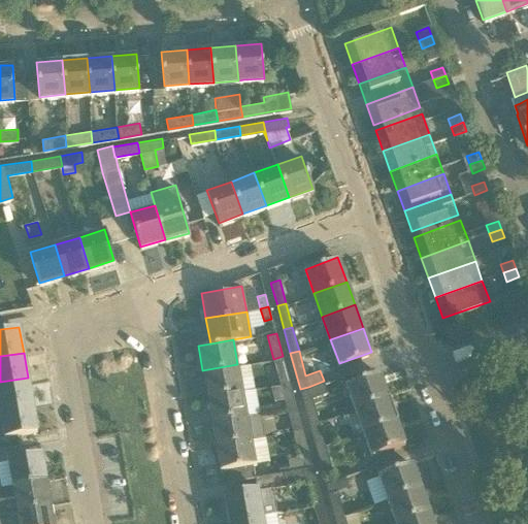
[(283,356),(273,359),(279,383),(289,380),(283,356)]
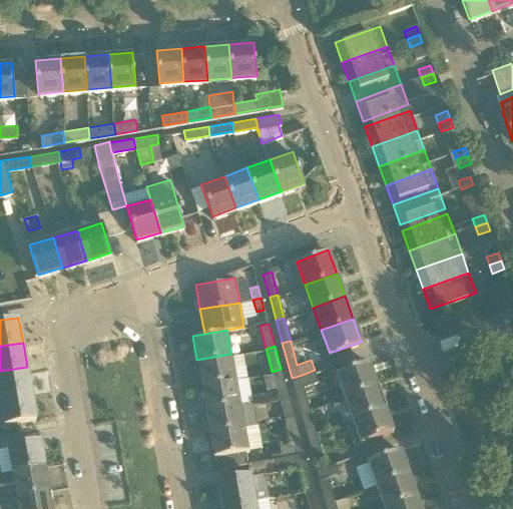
[(235,378),(230,354),(196,360),(201,384),(235,378)]
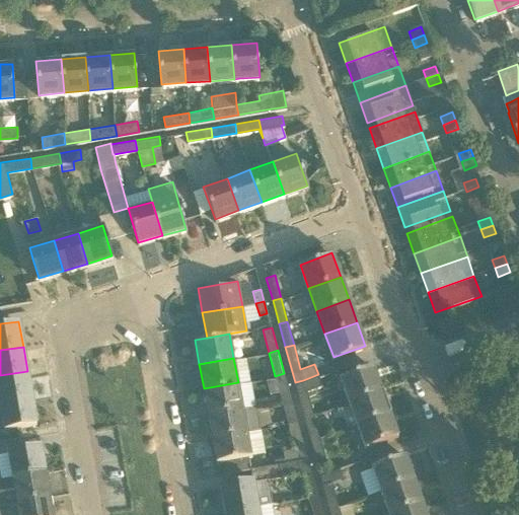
[(350,399),(381,388),(372,365),(342,376),(350,399)]
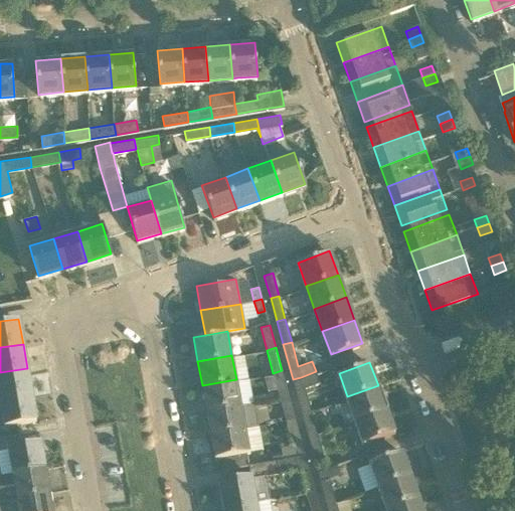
[(0,397),(31,392),(27,368),(0,372),(0,397)]
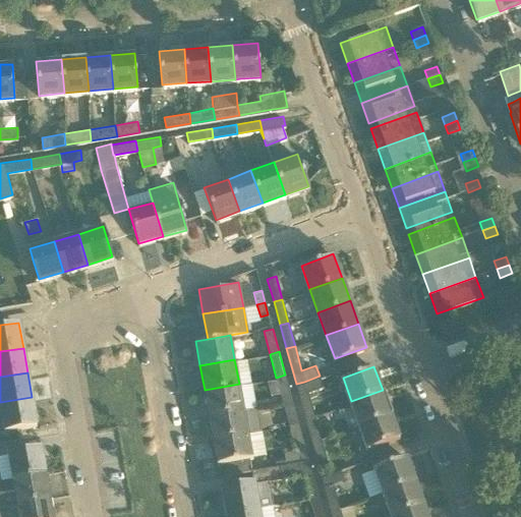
[(285,375),(276,378),(282,401),(291,398),(285,375)]
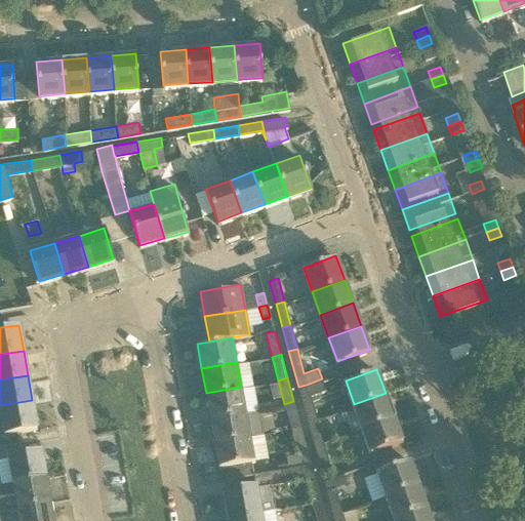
[(308,419),(316,417),(310,395),(325,389),(322,378),(307,385),(298,387),(308,419)]
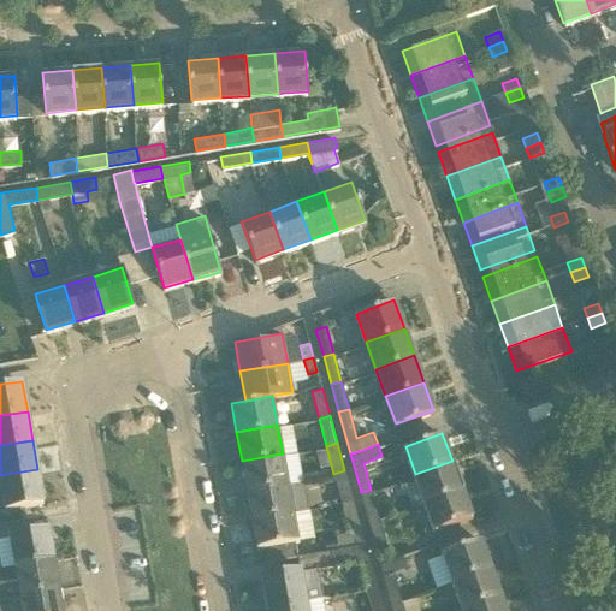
[(247,488),(288,481),(283,454),(242,461),(247,488)]
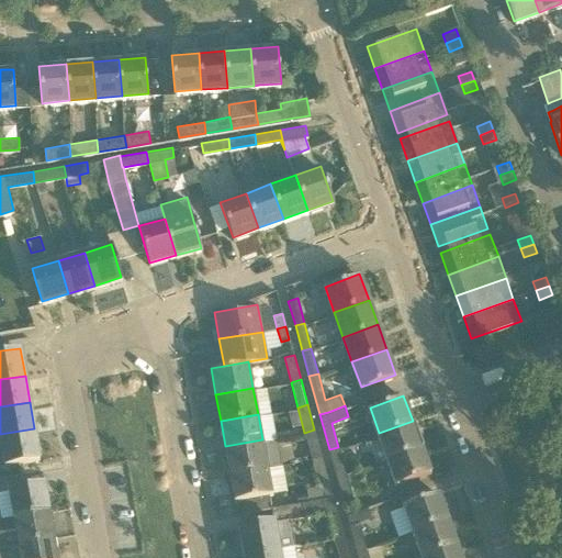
[(388,457),(422,445),(413,421),(379,433),(388,457)]
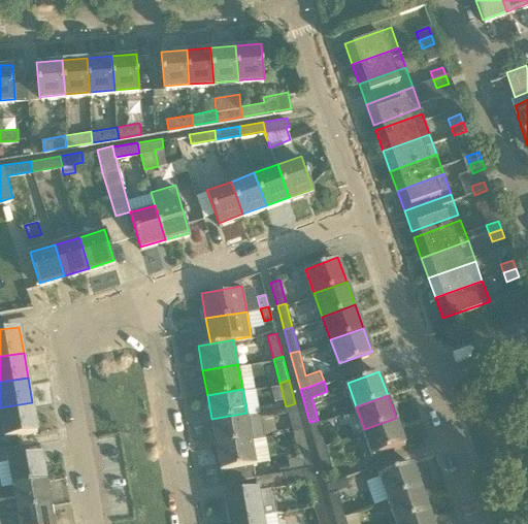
[(37,428),(32,402),(0,407),(0,412),(4,434),(37,428)]
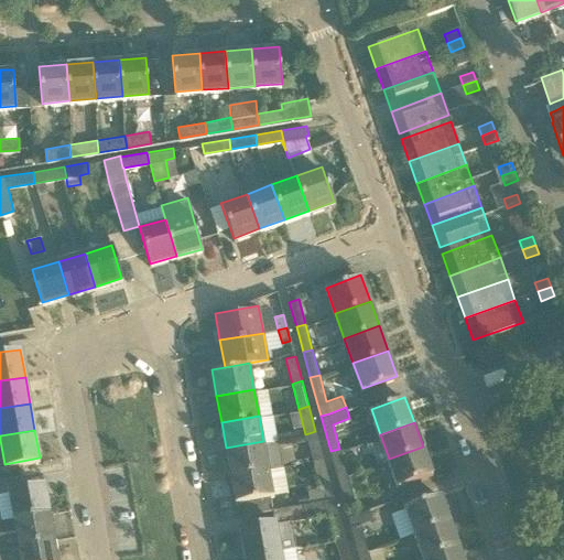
[(315,431),(305,434),(313,460),(323,456),(315,431)]
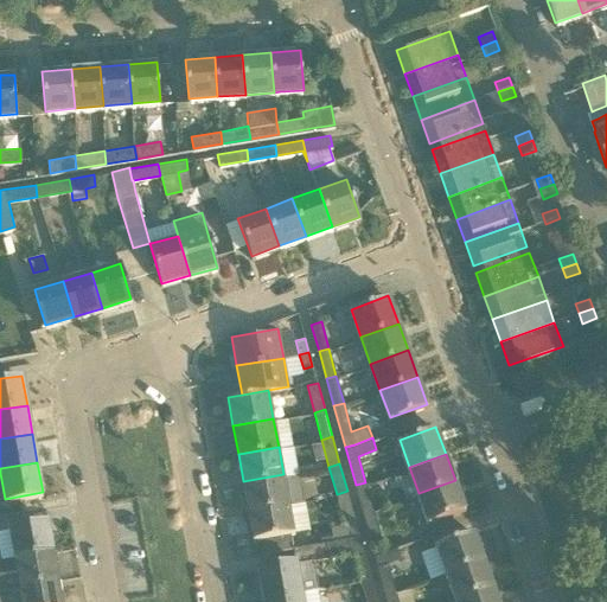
[(304,499),(299,473),(283,475),(283,474),(243,481),(248,510),(304,499)]
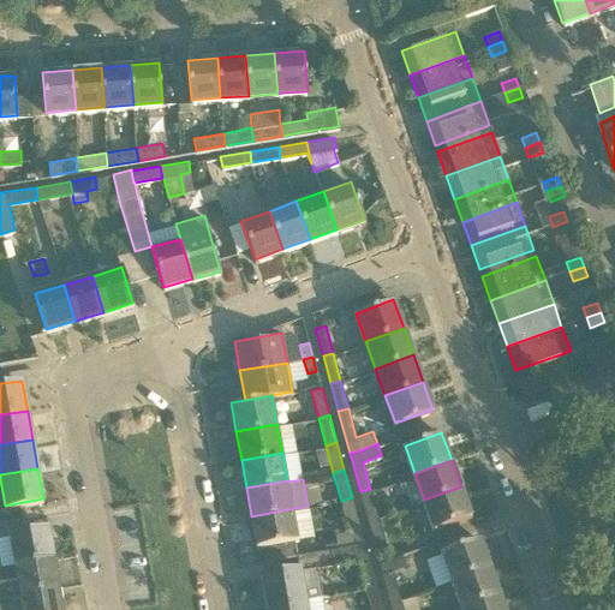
[(424,500),(434,528),(471,515),(461,486),(424,500)]
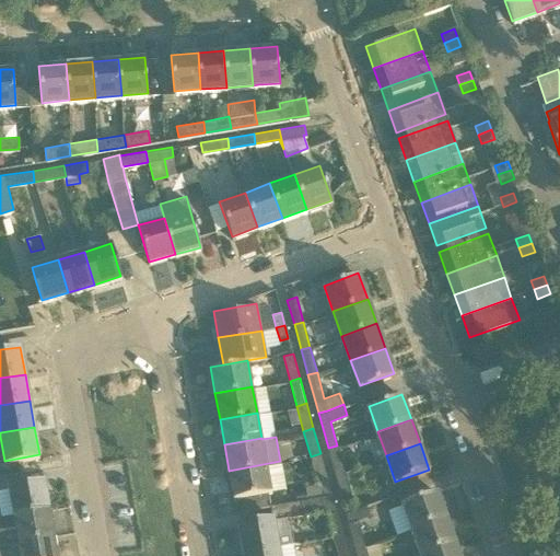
[(335,473),(345,471),(337,446),(328,448),(335,473)]
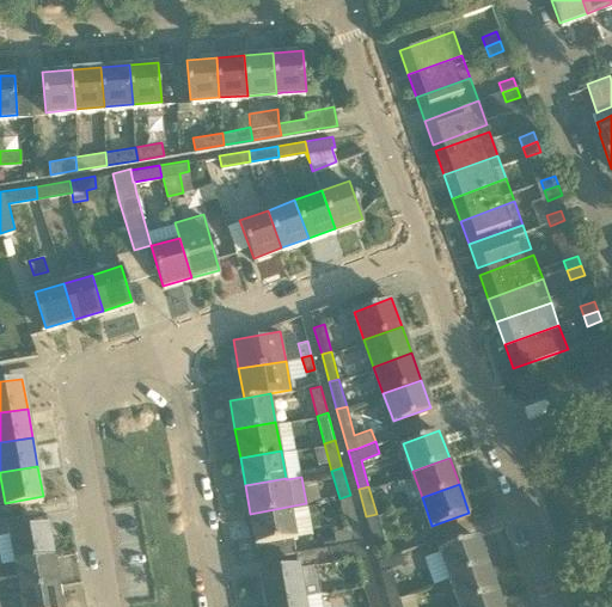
[(350,495),(340,498),(347,527),(332,529),(334,534),(336,544),(350,541),(362,538),(350,495)]
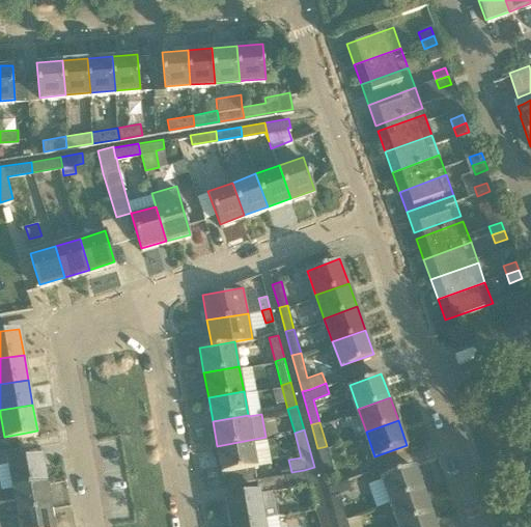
[(267,439),(266,437),(217,446),(221,471),(271,463),(267,438),(267,439)]
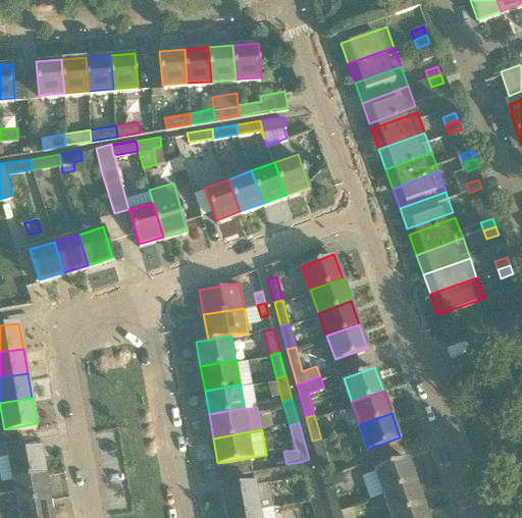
[(312,441),(319,466),(328,464),(321,438),(312,441)]
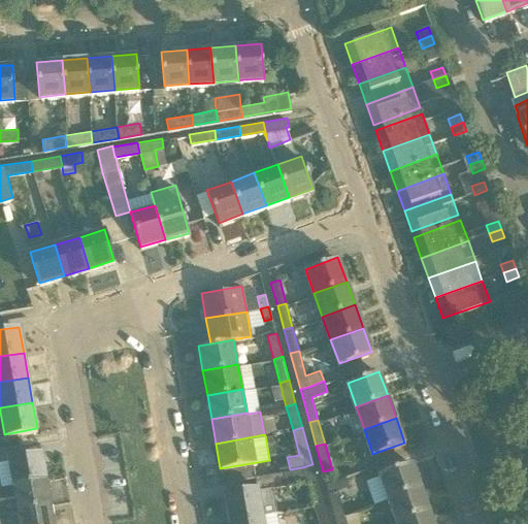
[(8,458),(12,483),(12,484),(45,478),(41,452),(8,458)]
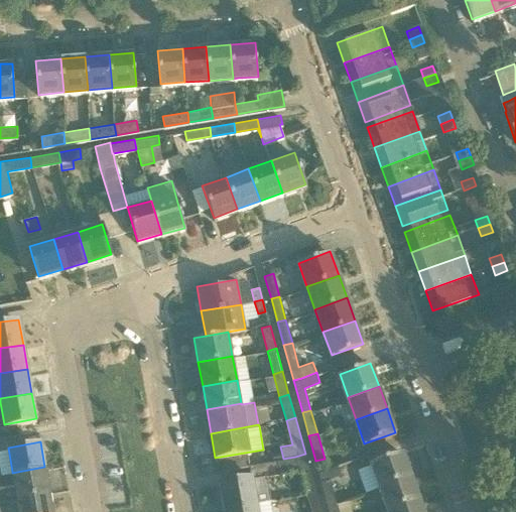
[(378,486),(410,475),(402,451),(370,463),(378,486)]
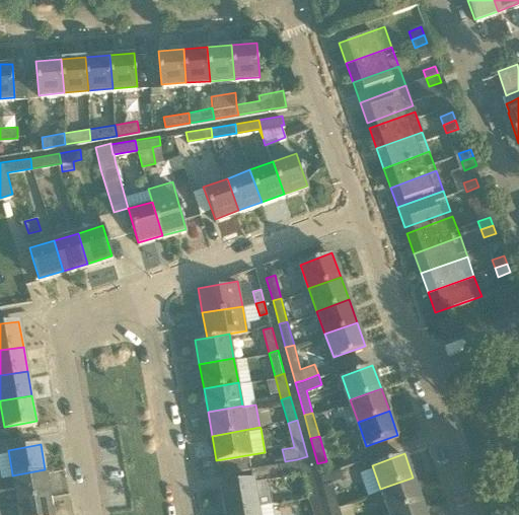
[(307,495),(316,493),(307,456),(297,459),(285,461),(266,464),(268,479),(301,472),(307,495)]
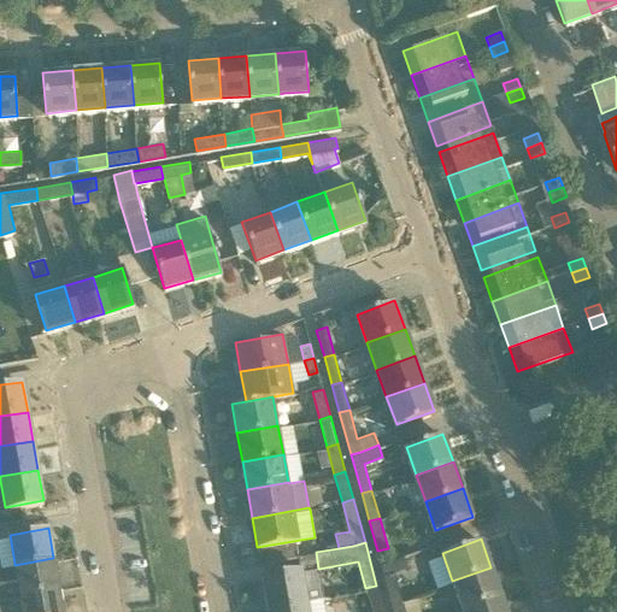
[(58,587),(53,558),(15,565),(15,564),(0,566),(0,581),(17,577),(21,594),(58,587)]
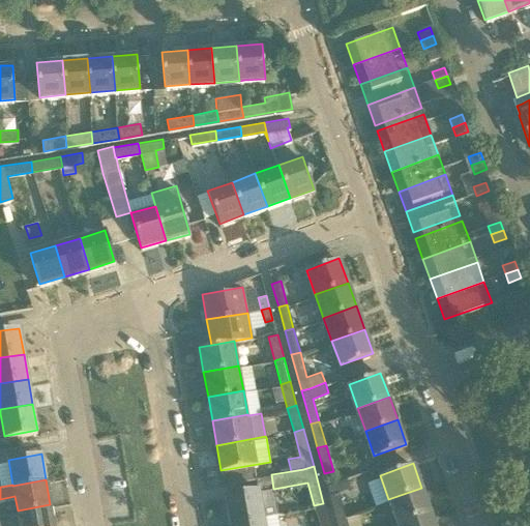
[(421,488),(388,499),(396,523),(430,510),(421,488)]
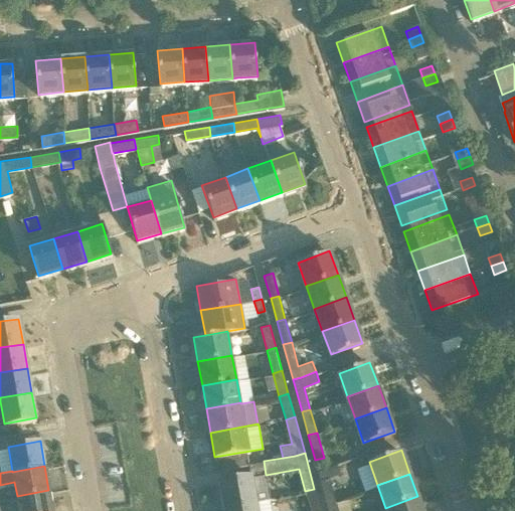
[(255,500),(250,475),(218,481),(223,506),(255,500)]
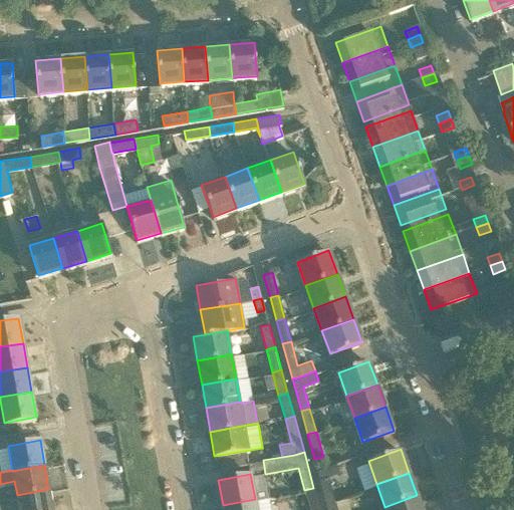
[(326,504),(335,501),(328,476),(319,479),(326,504)]
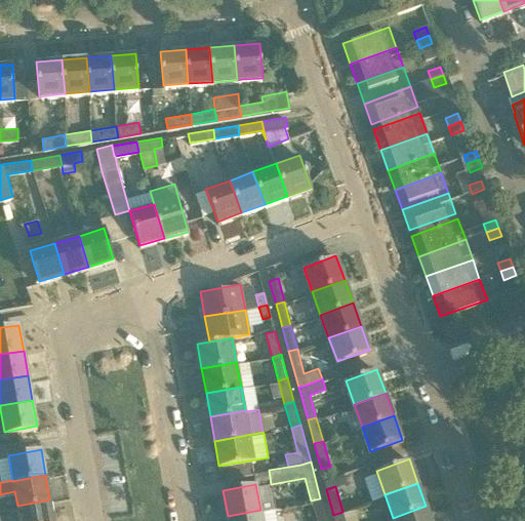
[(311,501),(316,520),(326,520),(320,498),(311,501)]
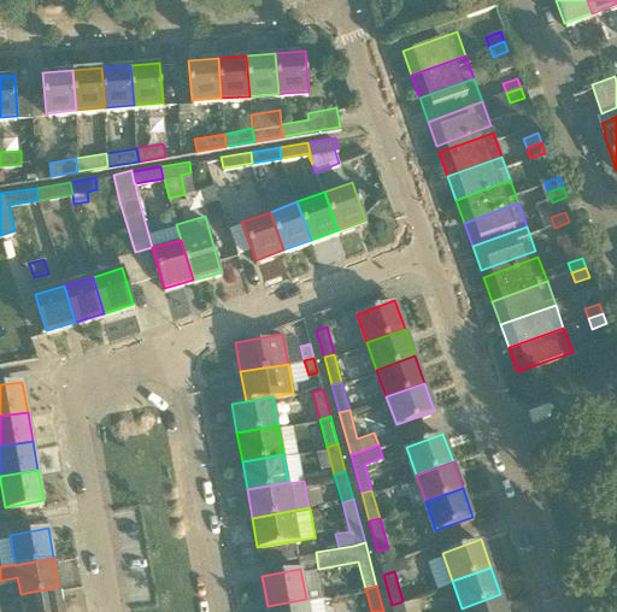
[(21,594),(23,611),(63,611),(58,587),(21,594)]
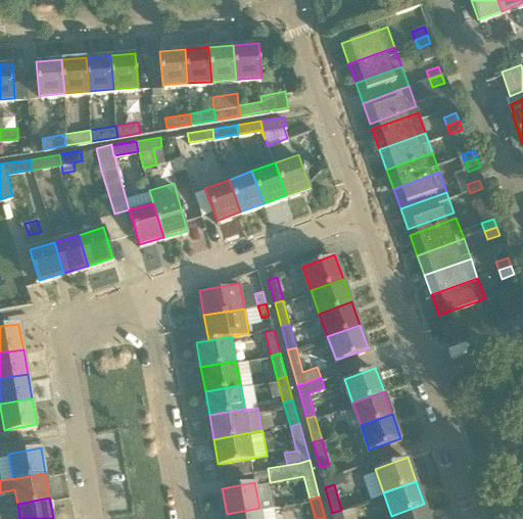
[(392,518),(429,518),(424,504),(391,516),(392,518)]
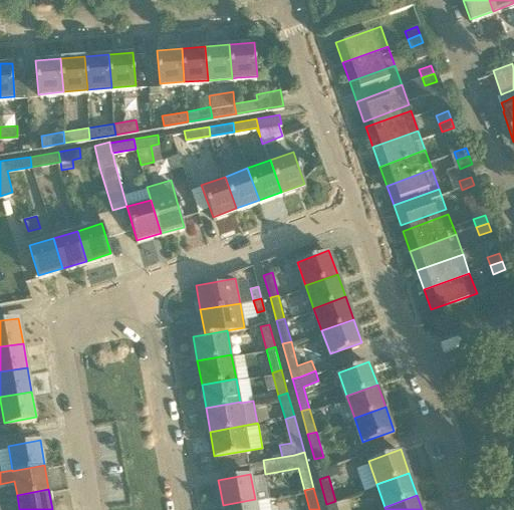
[(349,509),(346,498),(335,501),(326,504),(327,509),(349,509)]
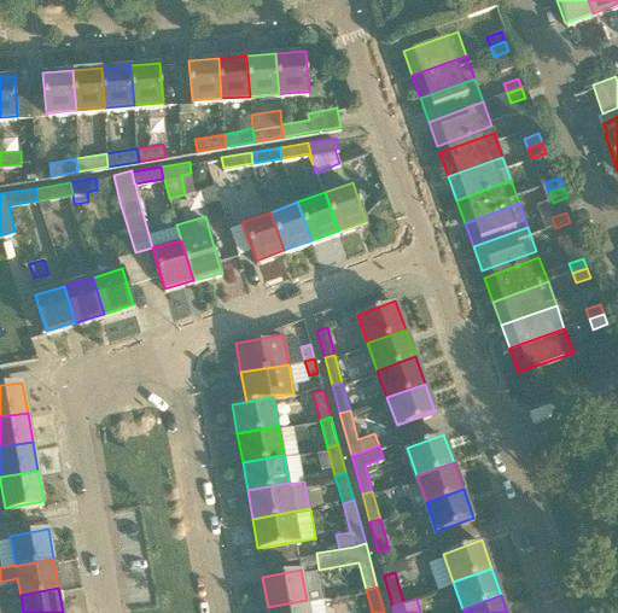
[(268,612),(308,612),(307,600),(268,607),(268,612)]
